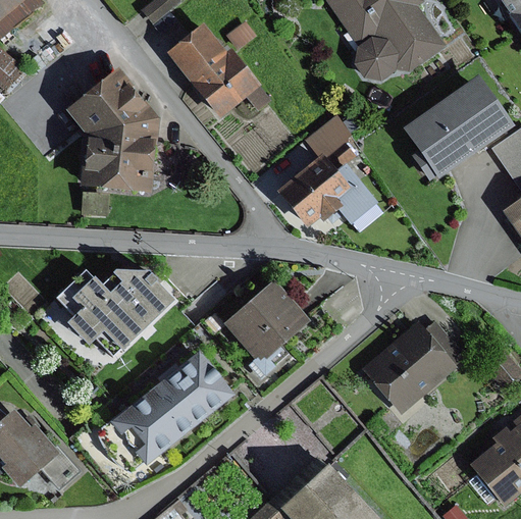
[(0,0),(0,17),(20,0),(0,0)]
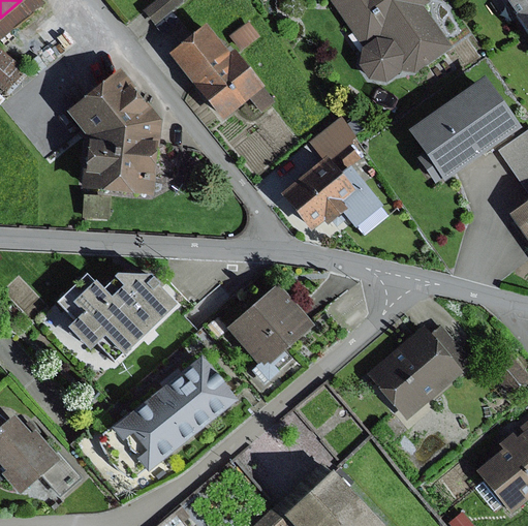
[(155,0),(145,9),(155,22),(183,0),(155,0)]
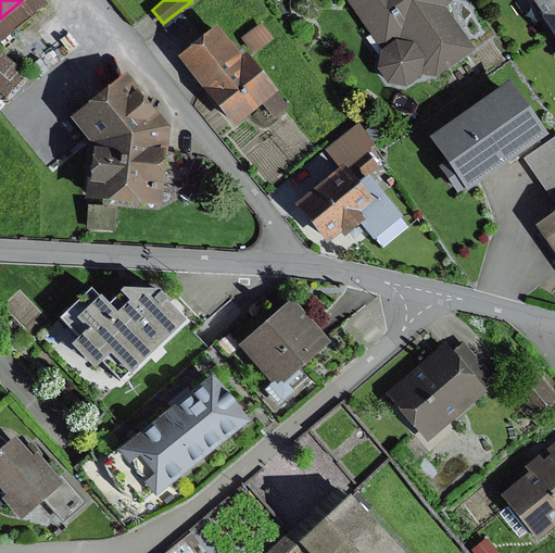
[(348,0),(379,47),(377,67),(388,83),(407,87),(420,77),(421,74),(437,75),(475,49),(445,4),(452,0),(348,0)]
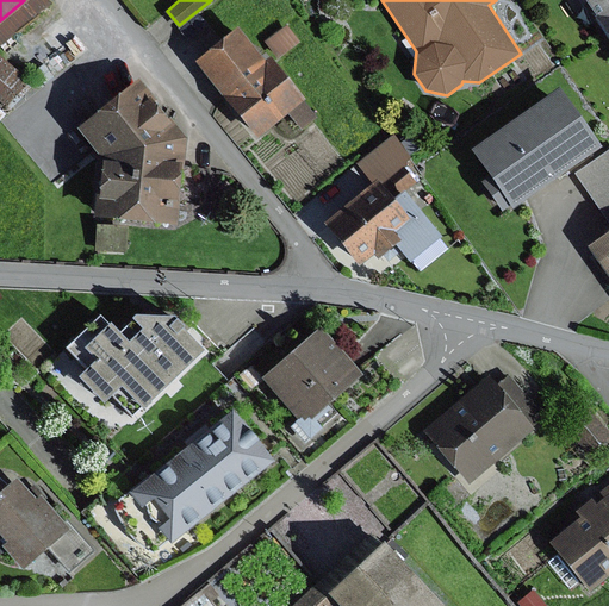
[(582,0),(608,39),(608,0),(582,0)]
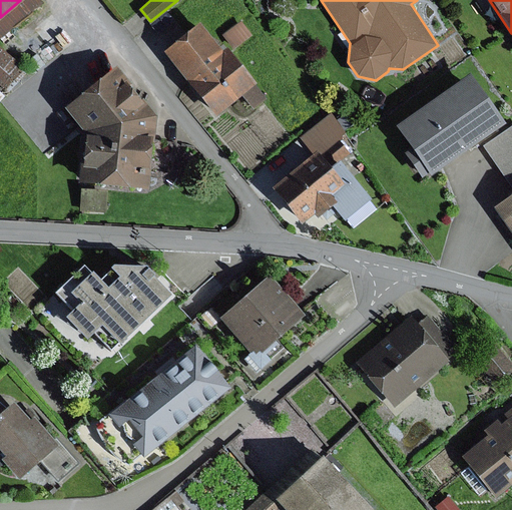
[(240,20),(227,29),(238,44),(251,35),(240,20)]
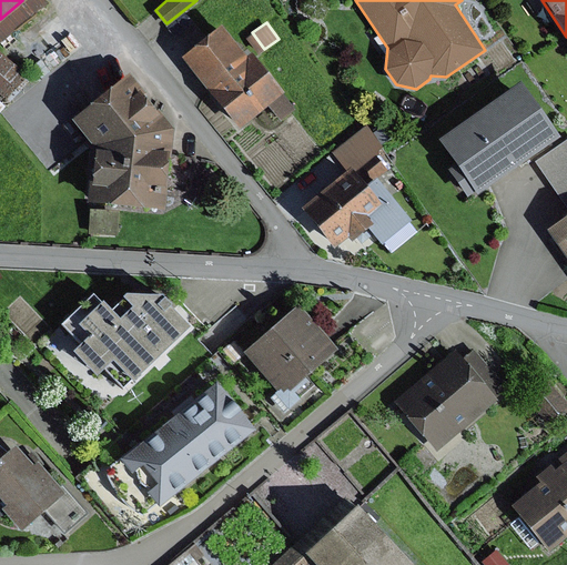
[(219,27),(181,59),(241,129),(267,106),(283,92),(250,53),(245,57),(219,27)]
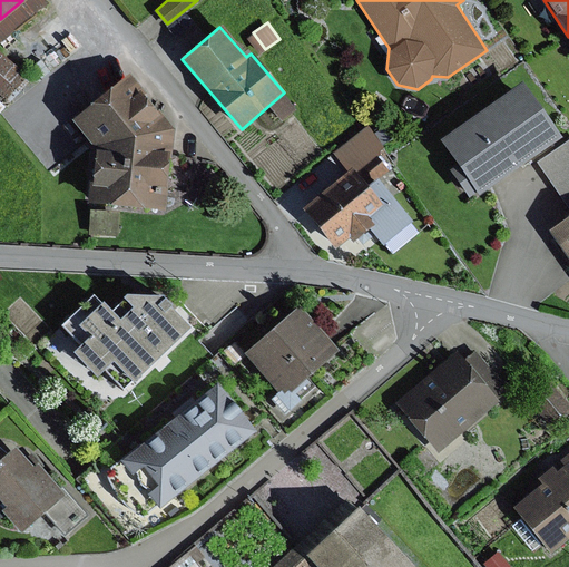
[(25,79),(0,56),(0,89),(8,97),(25,79)]
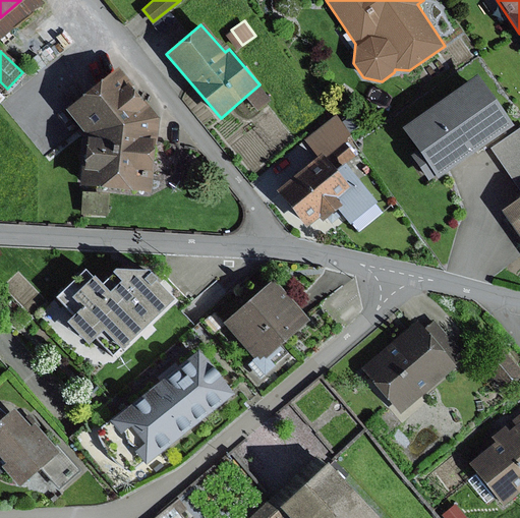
[(116,68),(66,110),(83,133),(78,186),(149,193),(158,117),(116,68)]
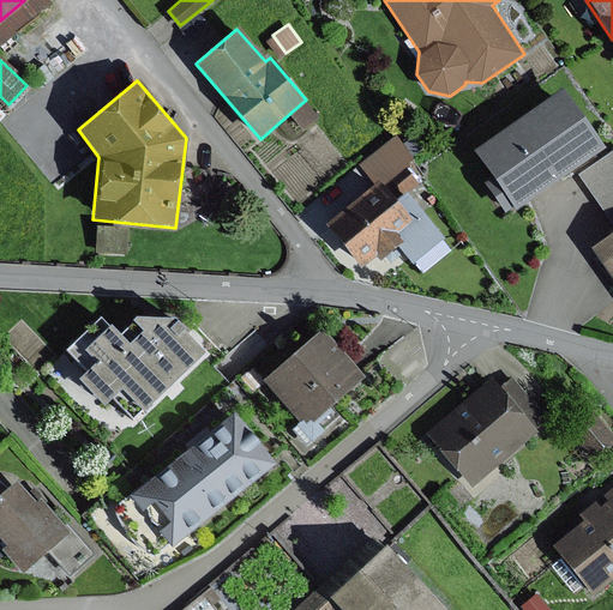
[(600,151),(560,92),(473,151),(491,179),(484,183),(505,215),(600,151)]
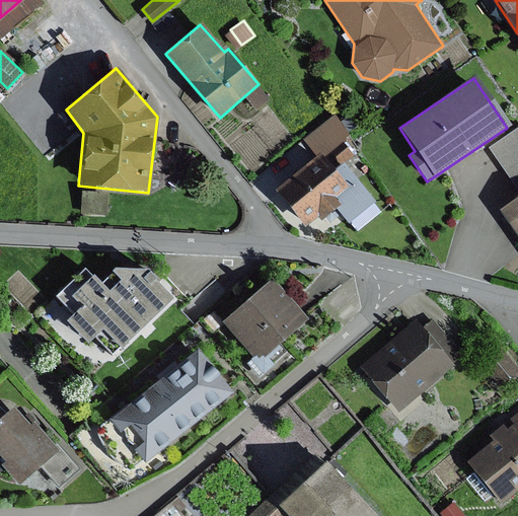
[(270,97),(259,84),(244,96),(256,109),(270,97)]
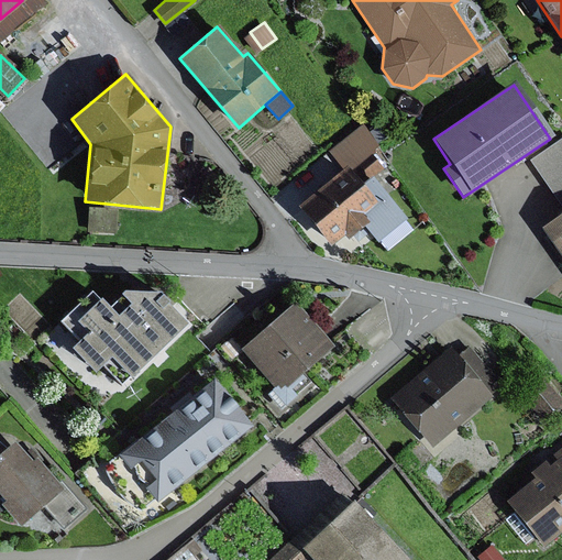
[(363,124),(331,147),(346,168),(377,145),(363,124)]
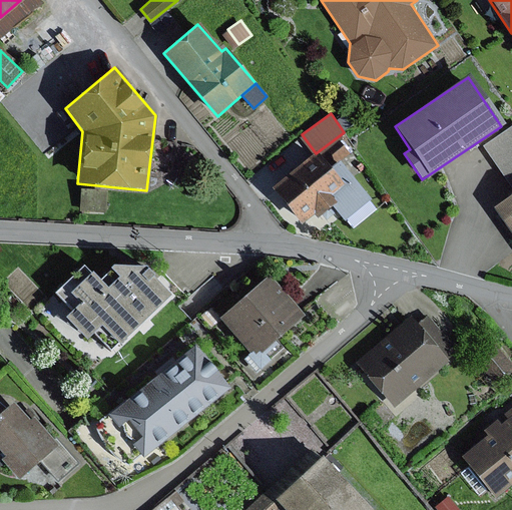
[(511,126),(484,145),(511,187),(511,126)]
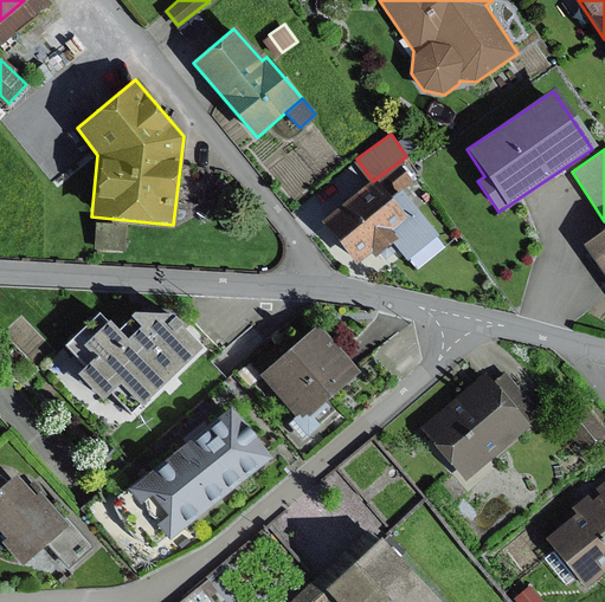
[(367,181),(320,221),(355,264),(368,253),(374,259),(396,240),(390,232),(401,221),(385,202),(367,181)]
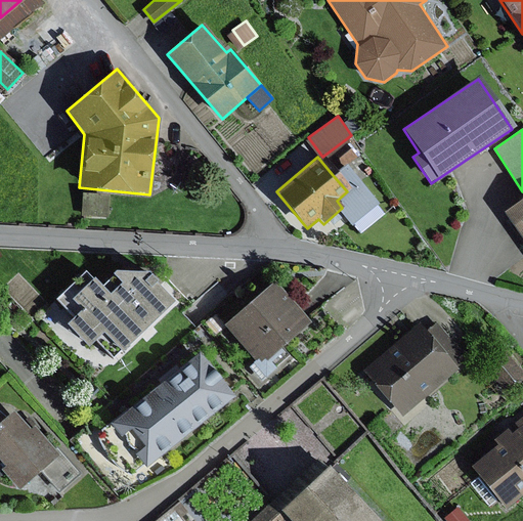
[(347,191),(337,201),(342,208),(356,224),(379,205),(346,165),(333,175),(347,191)]
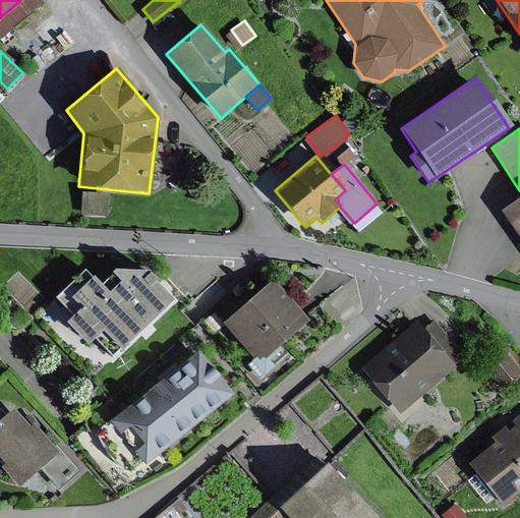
[(109,193),(82,191),(81,214),(108,215),(109,193)]
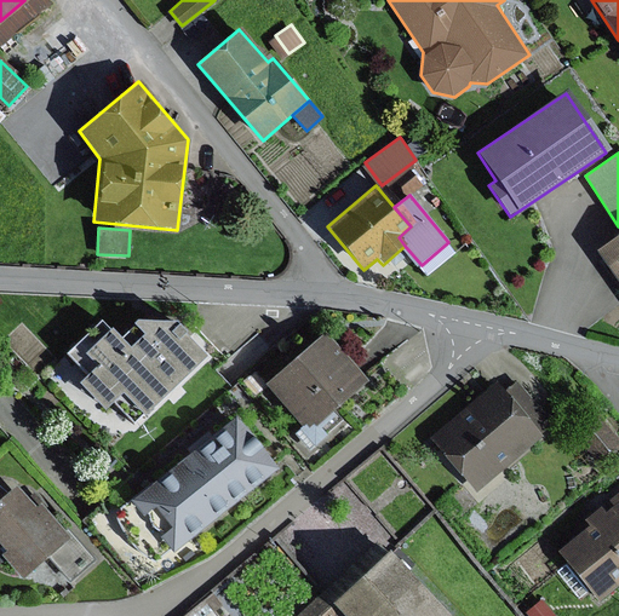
[(618,236),(599,252),(618,281),(618,236)]
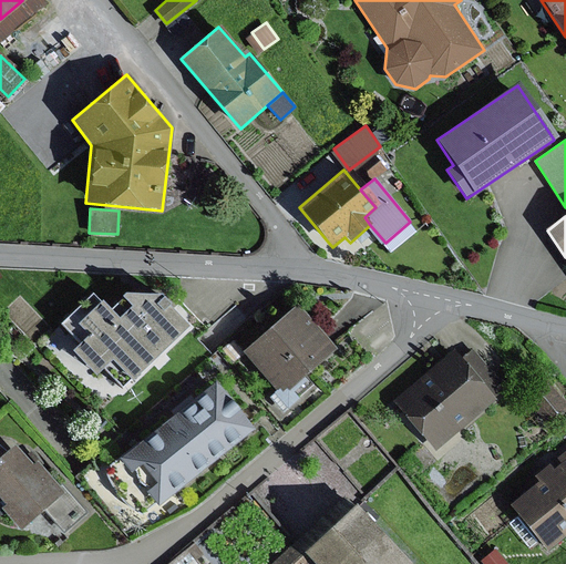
[(109,311),(99,301),(72,325),(85,339),(71,354),(94,378),(110,362),(131,386),(188,331),(160,299),(124,296),(109,311)]
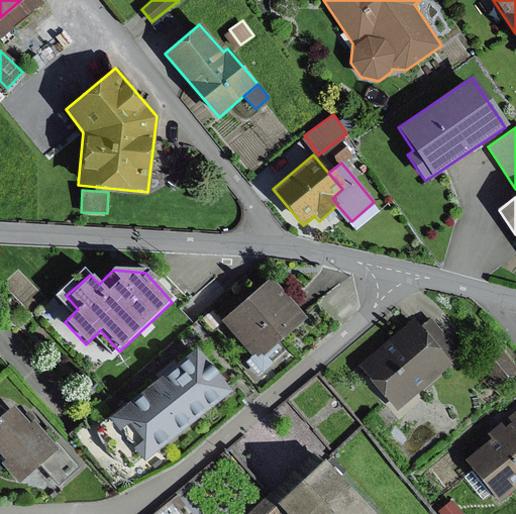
[(271,278),(220,322),(249,355),(252,353),(256,357),(260,354),(263,357),(307,318),(271,278)]
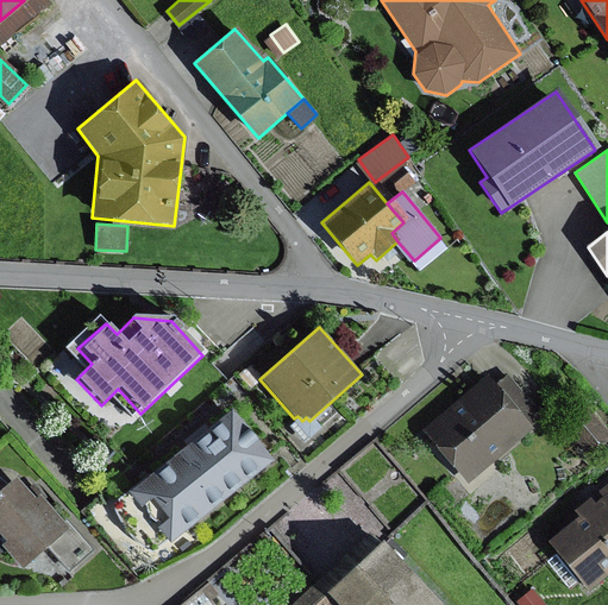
[(509,371),(493,385),(530,426),(544,414),(509,371)]
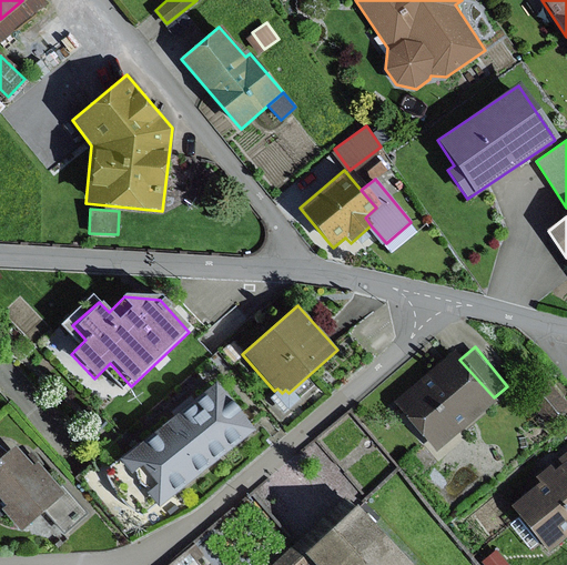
[(454,353),(397,402),(438,449),(496,399),(494,397),(459,360),(454,353)]
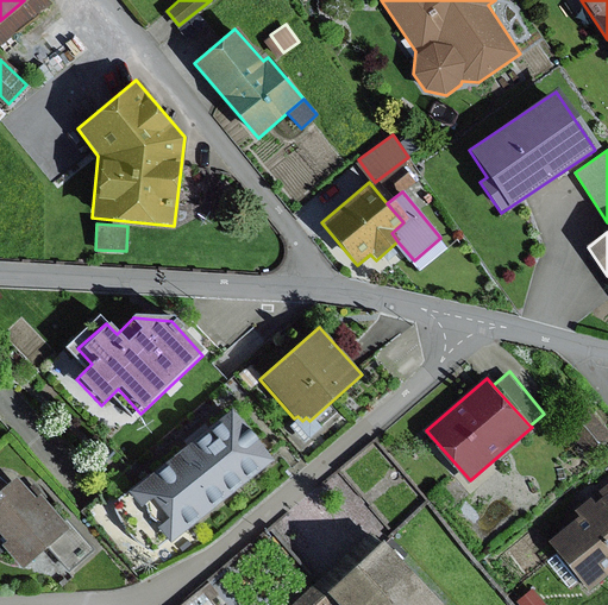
[(607,430),(591,409),(566,429),(588,455),(607,439),(607,430)]
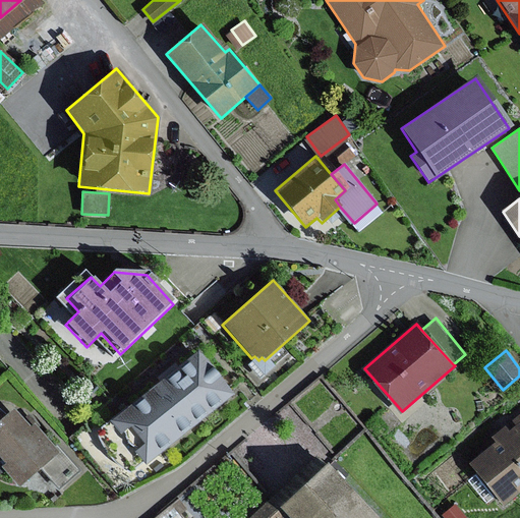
[(198,351),(110,421),(120,435),(128,428),(141,446),(134,451),(145,464),(233,395),(198,351)]
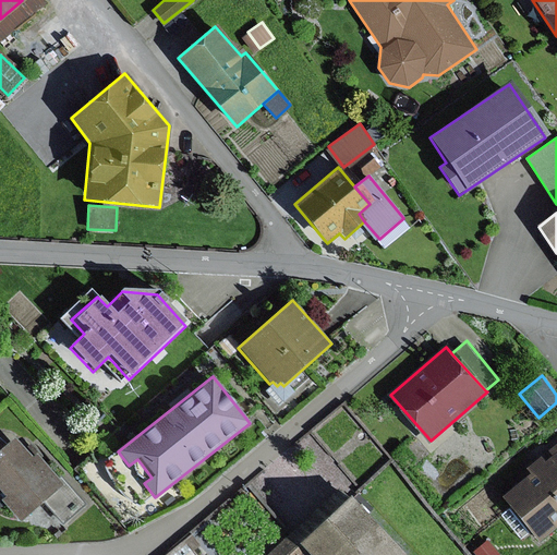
[(7,444),(0,449),(0,491),(4,496),(1,498),(21,521),(43,501),(61,484),(56,479),(35,455),(32,458),(13,438),(7,444)]
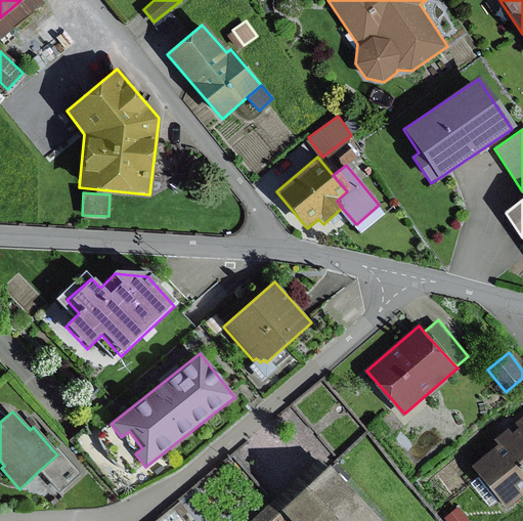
[(496,444),(472,465),(507,507),(522,493),(522,426),(521,425),(512,432),(508,427),(492,439),(496,444)]
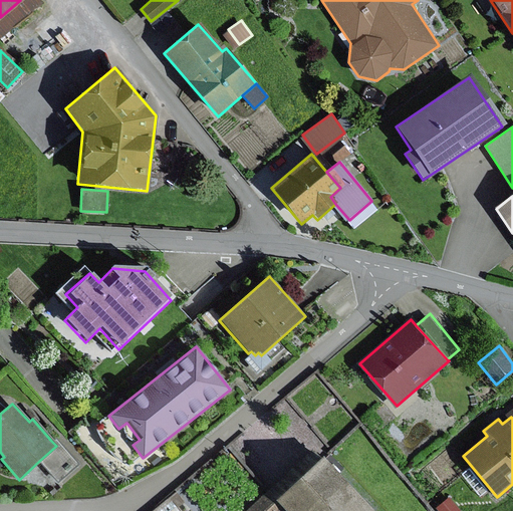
[(55,437),(51,441),(56,446),(39,461),(57,482),(78,464),(55,437)]
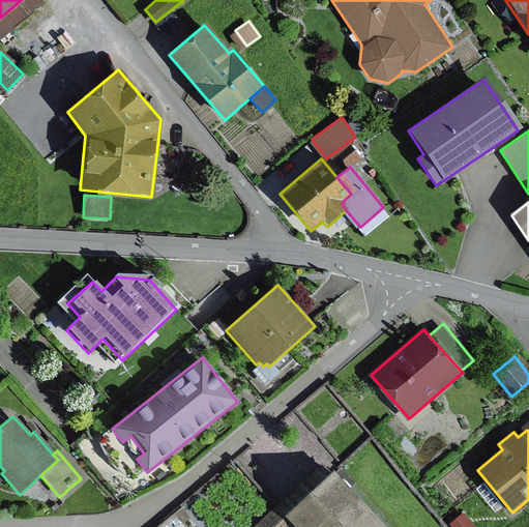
[(387,526),(325,460),(254,526),(387,526)]
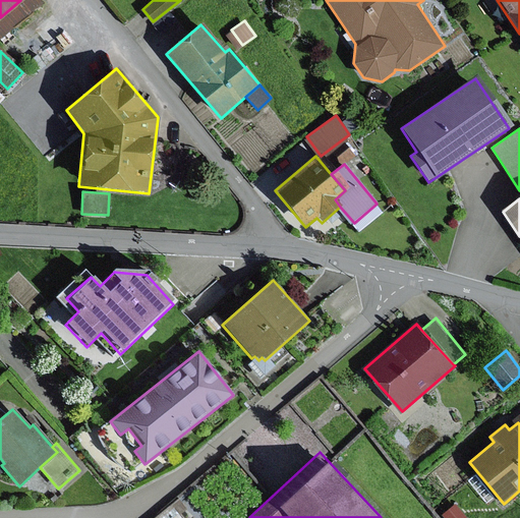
[(467,517),(455,504),(443,514),(445,517),(467,517)]
